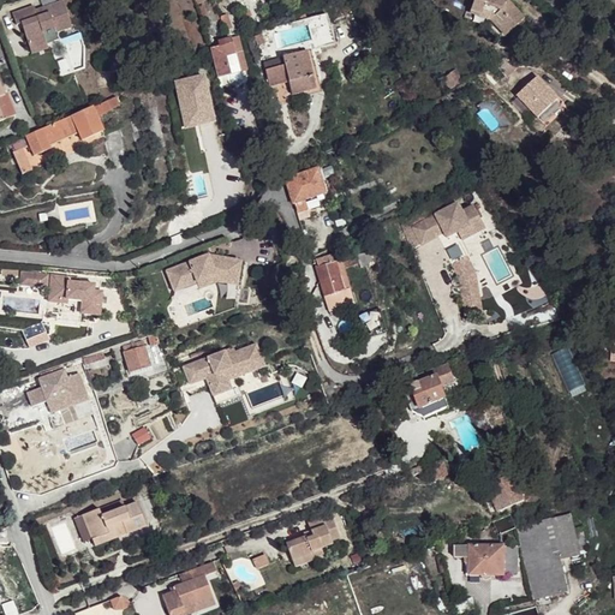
[(206,0),(196,0),(198,4),(197,4),(204,23),(206,23),(210,35),(214,34),(210,21),(212,21),(204,1),(207,1),(206,0)]
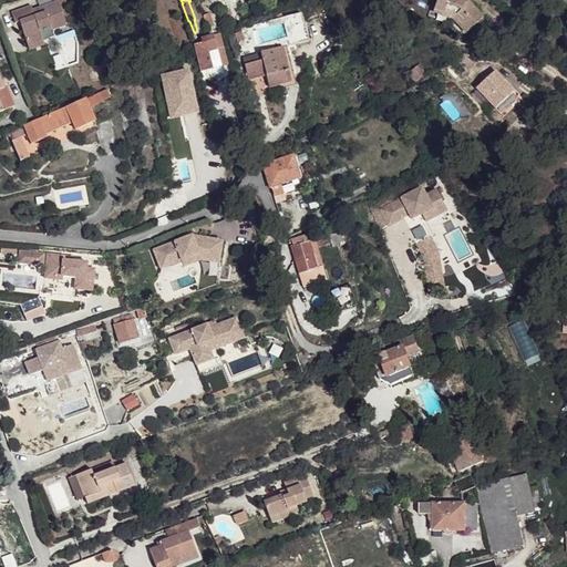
[(471,30),(485,17),(470,0),(439,0),(436,9),(457,17),(471,30)]
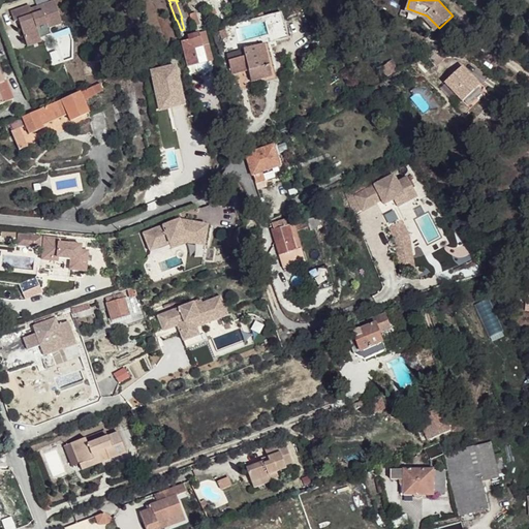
[(28,5),(9,11),(12,21),(17,20),(25,42),(39,37),(36,31),(35,27),(45,24),(47,28),(60,23),(53,1),(29,9),(28,5)]
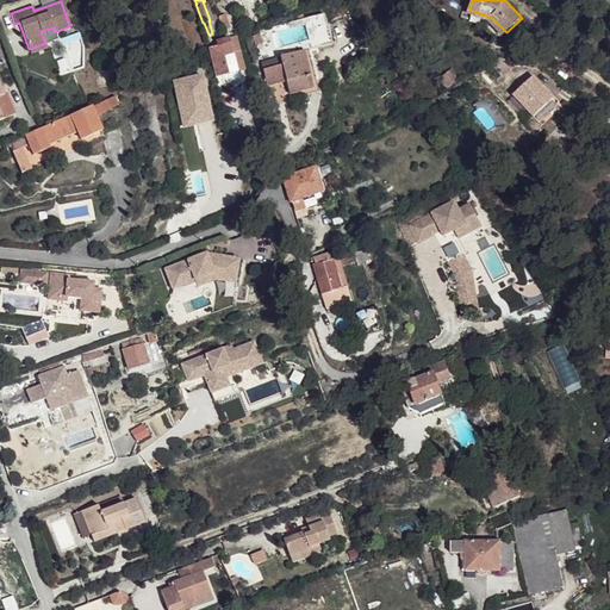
[(492,18),(470,10),(467,13),(487,20),(492,18)]
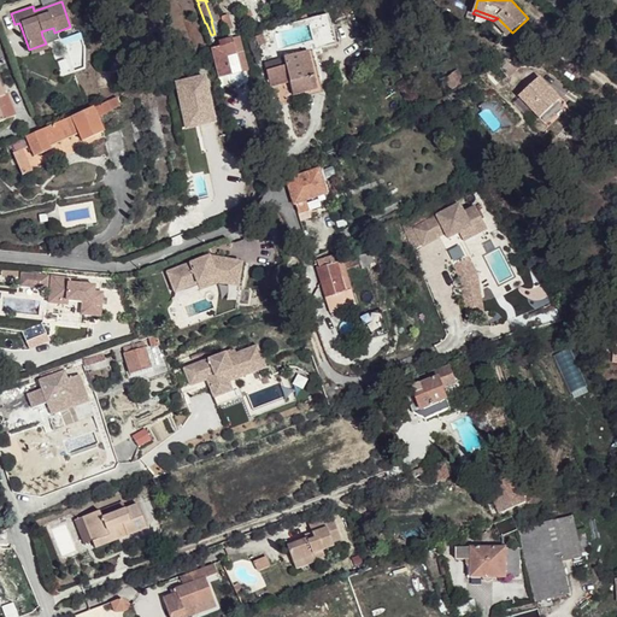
[(230,13),(222,16),(227,28),(235,25),(230,13)]
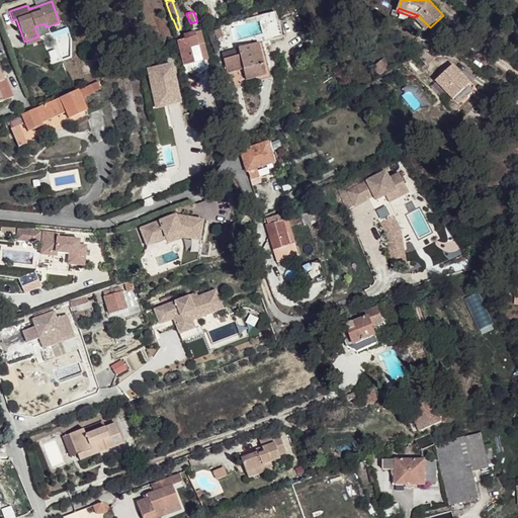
[(418,15),(414,17),(426,30),(430,27),(418,15)]
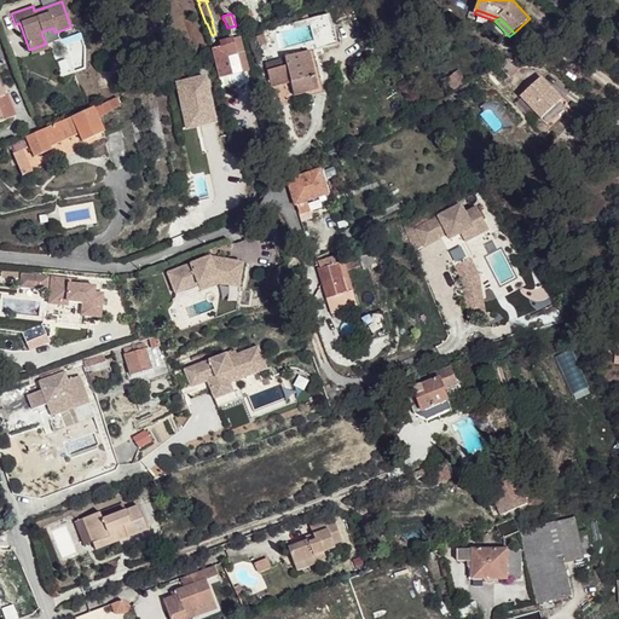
[(313,22),(318,40),(328,36),(323,19),(313,22)]
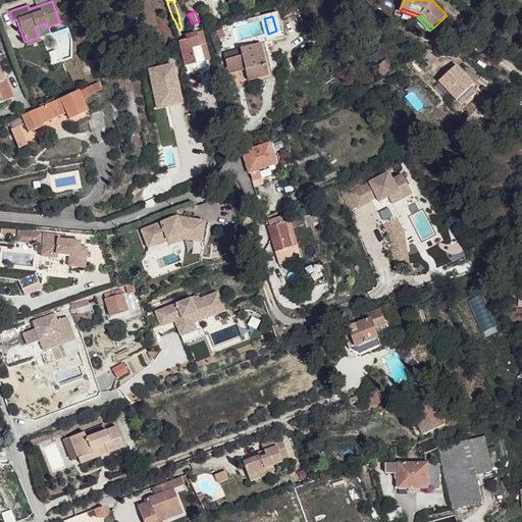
[(223,29),(217,31),(219,39),(225,37),(223,29)]
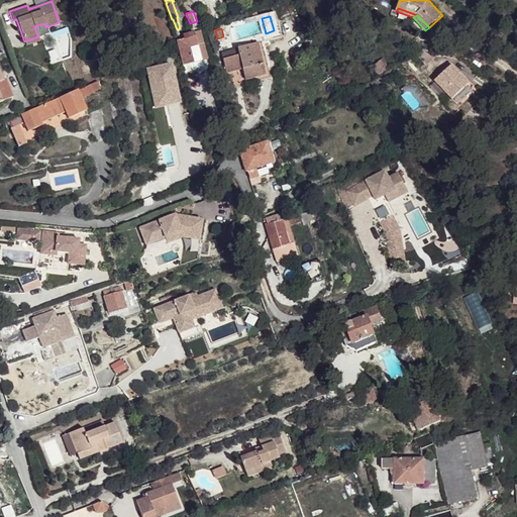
[(235,40),(236,46),(256,41),(265,75),(245,80),(246,82),(270,77),(261,41),(267,40),(266,33),(262,33),(235,40)]
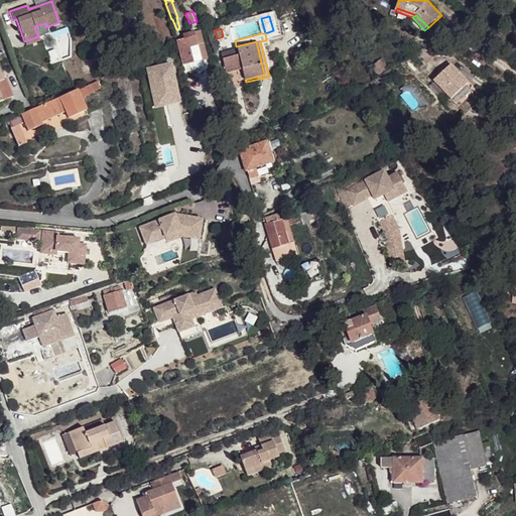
[(38,36),(24,41),(25,45),(39,40),(38,36)]
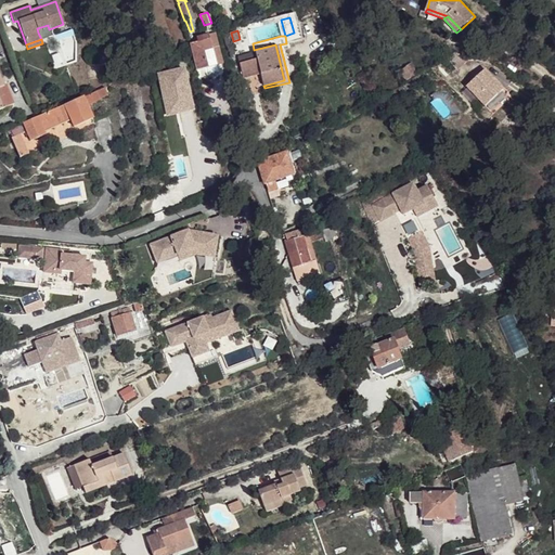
[(209,40),(197,42),(204,68),(216,65),(209,40)]
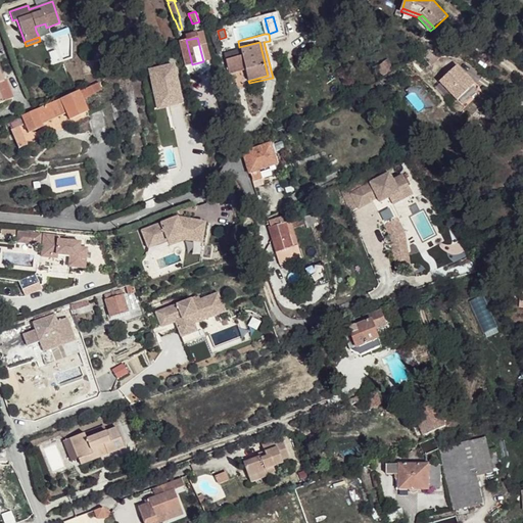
[(186,40),(179,41),(185,66),(192,64),(186,40)]
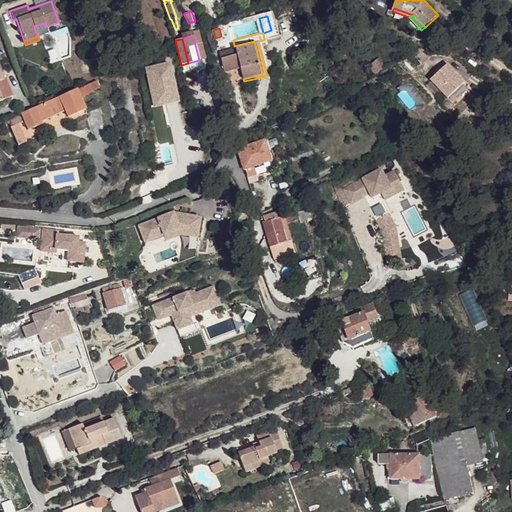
[(240,68),(243,79),(262,74),(254,41),(234,46),(234,47),(241,46),(243,54),(237,55),(239,65),(240,68)]
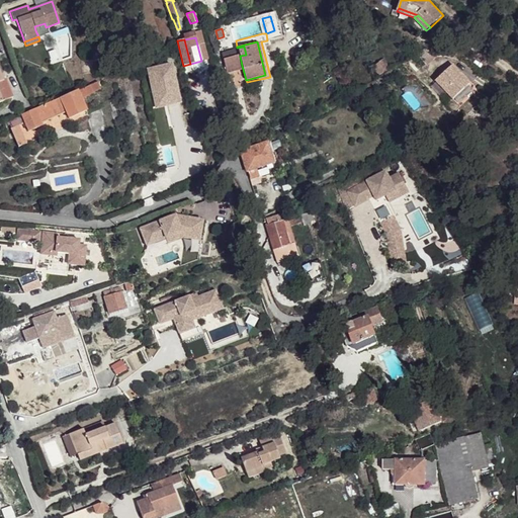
[(237,48),(223,52),(227,70),(242,66),(240,56),(246,55),(244,47),(237,48)]
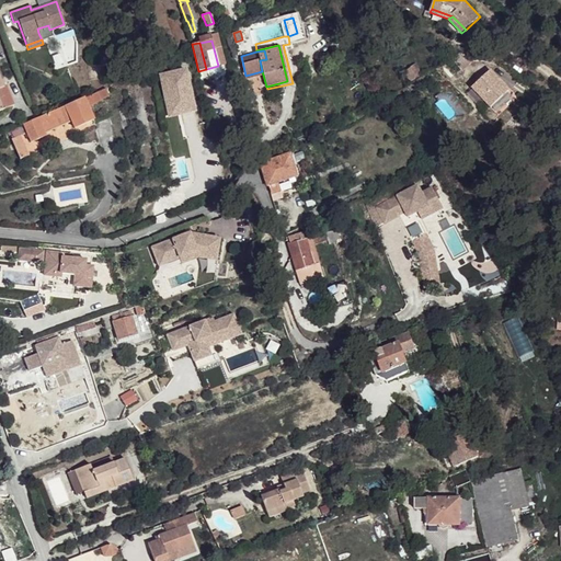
[(422,72),(415,64),(411,67),(416,76),(422,72)]
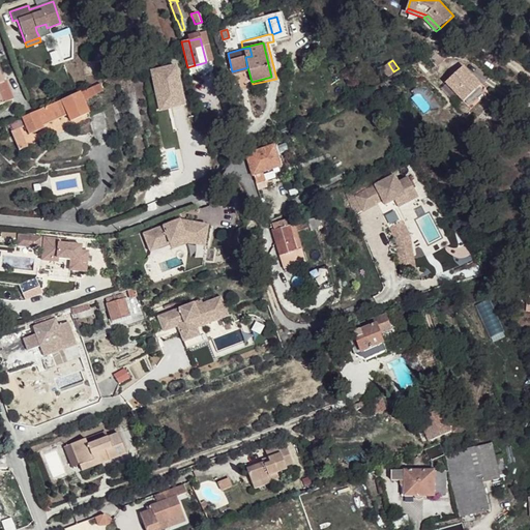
[(462,93),(480,82),(467,61),(448,72),(462,93)]
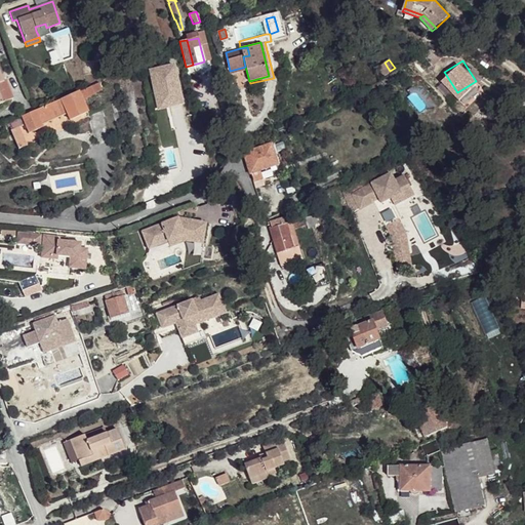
[(385,63),(378,68),(384,76),(390,71),(385,63)]
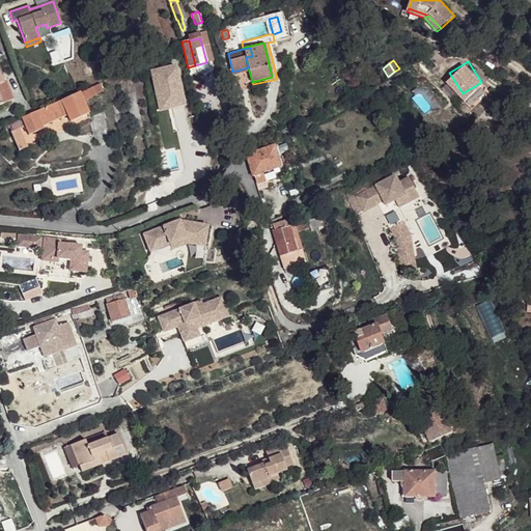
[(148,72),(158,113),(185,108),(175,65),(148,72)]
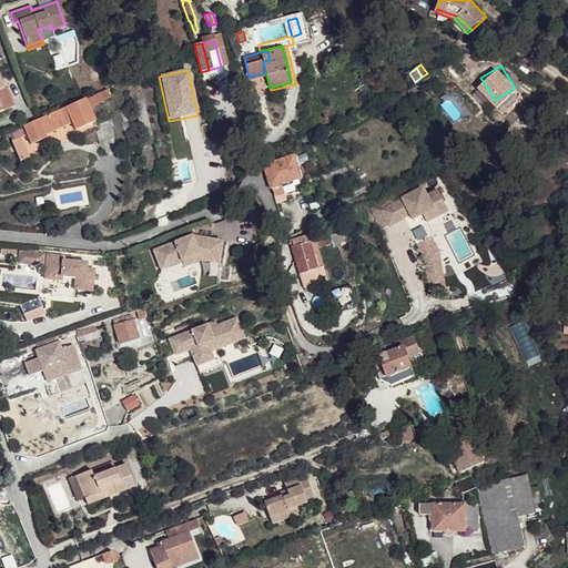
[(0,111),(13,105),(4,87),(2,87),(0,81),(0,111)]
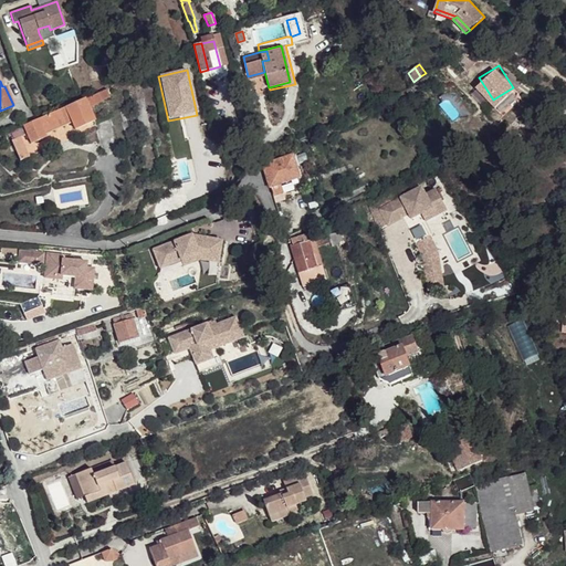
[(85,98),(90,107),(111,97),(107,88),(85,98)]
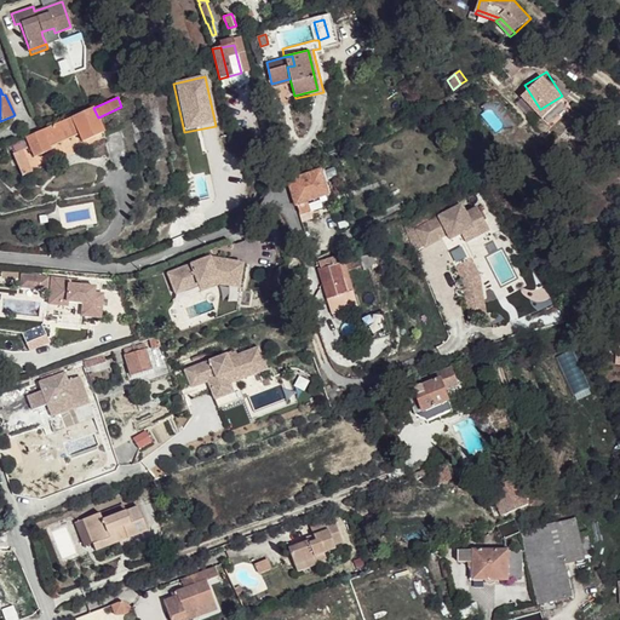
[(26,138),(30,148),(35,159),(55,150),(52,148),(81,137),(85,143),(107,133),(98,118),(93,108),(41,131),(26,138)]
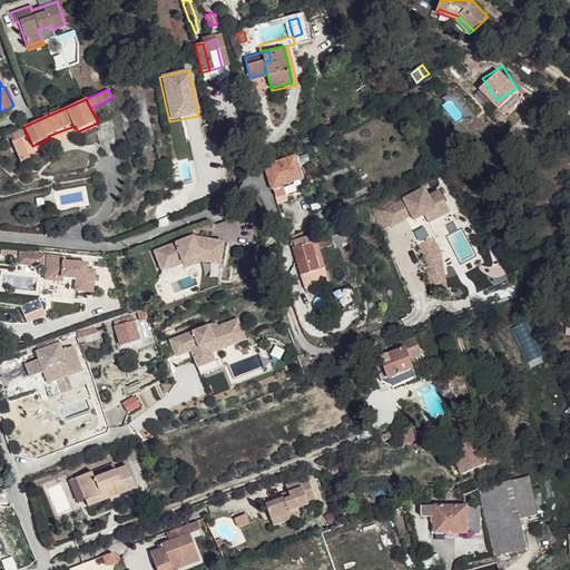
[(128,136),(135,134),(127,109),(121,110),(126,123),(124,124),(128,136)]
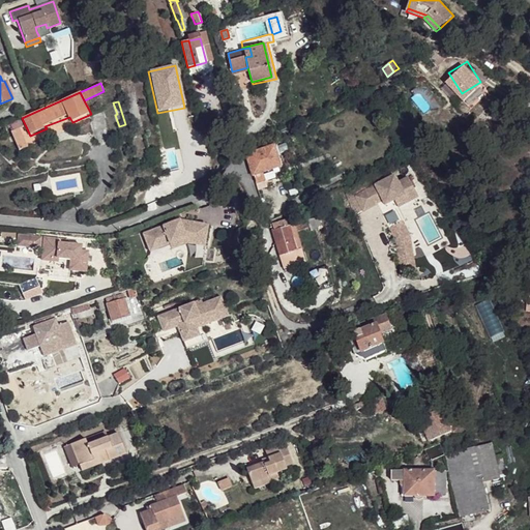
[(20,129),(13,133),(22,150),(28,148),(20,129)]
